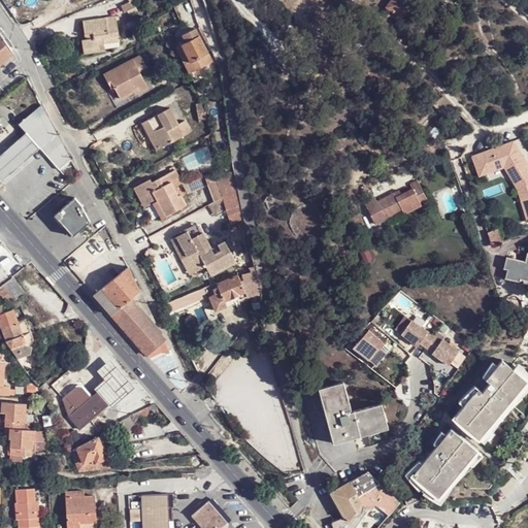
[(403,0),(389,0),(386,5),(400,15),(408,3),(403,0)]
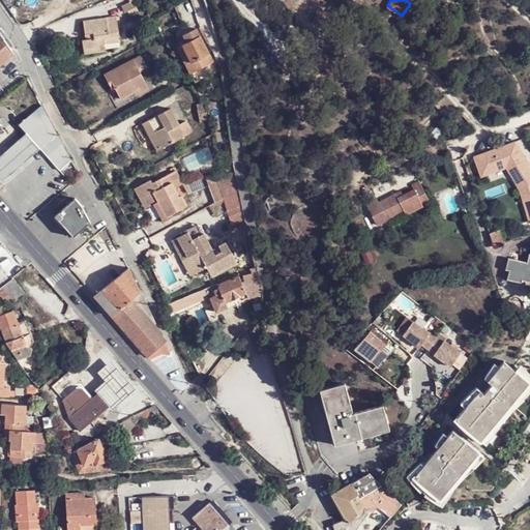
[(117,18),(107,19),(107,22),(92,24),(92,21),(82,22),(83,35),(91,34),(91,39),(84,40),(81,40),(82,51),(93,50),(93,54),(104,52),(102,45),(102,39),(118,38),(117,18)]
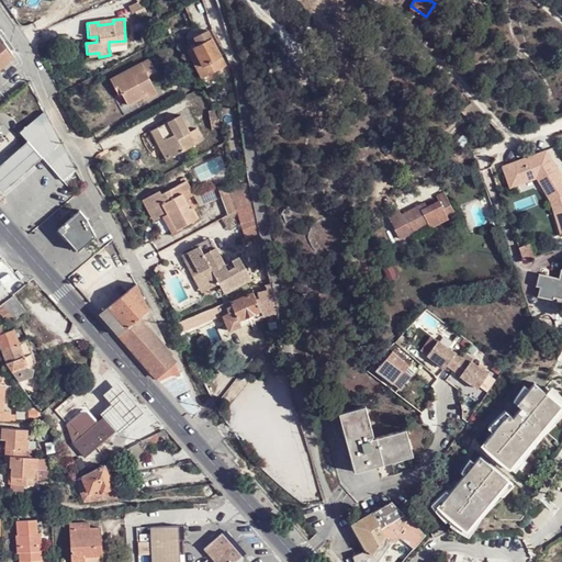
[(220,52),(218,51),(208,31),(194,38),(198,45),(194,47),(204,67),(222,58),(220,52)]
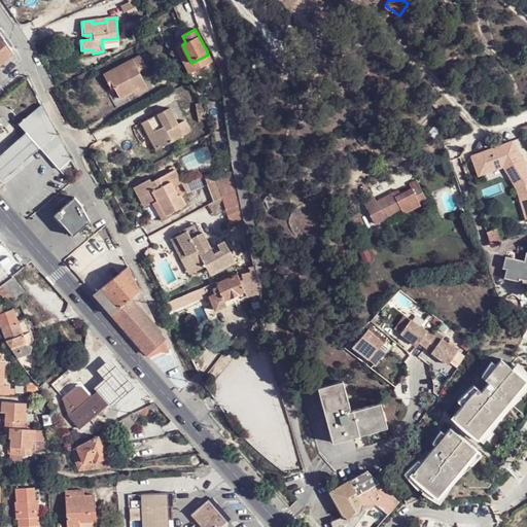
[(0,65),(13,54),(1,34),(0,35),(0,34),(0,65)]
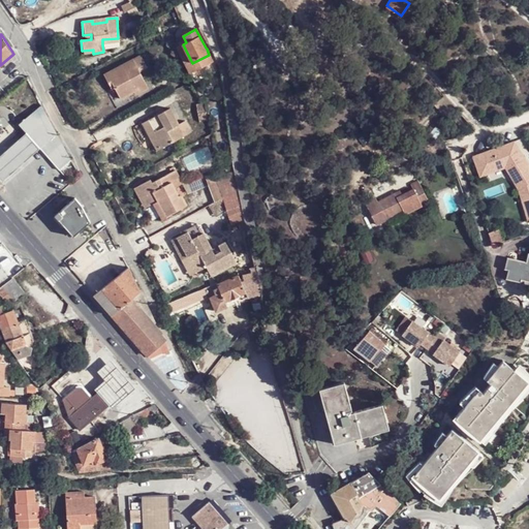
[(183,44),(178,47),(187,66),(192,63),(183,44)]
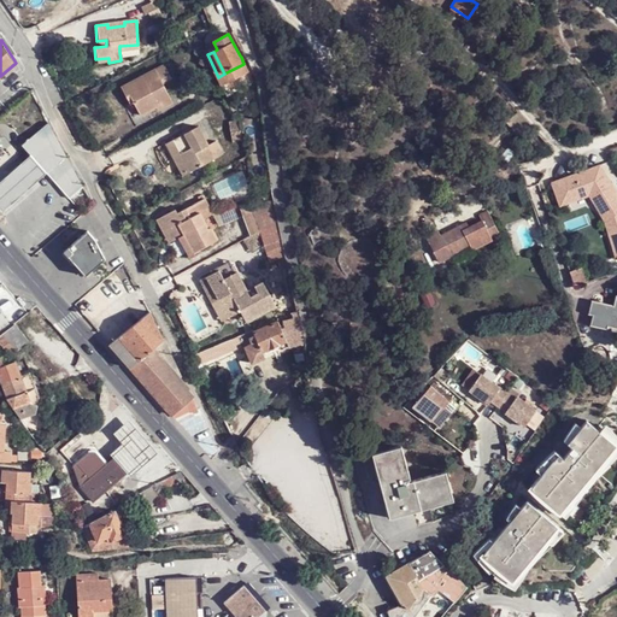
[(217,90),(223,87),(218,77),(207,54),(200,58),(217,90)]
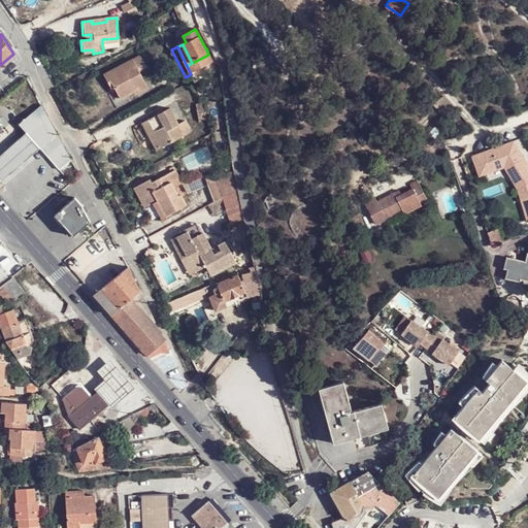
[(191,74),(213,62),(208,55),(192,63),(187,66),(191,74)]
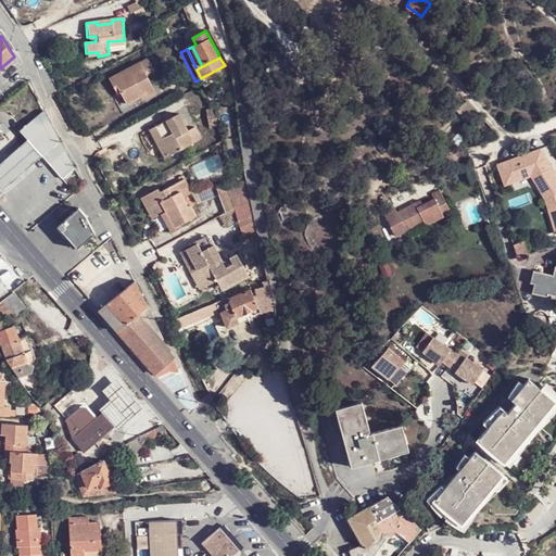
[(140,99),(141,102),(154,96),(146,79),(154,75),(147,62),(109,80),(116,97),(121,96),(126,106),(135,102),(140,99)]
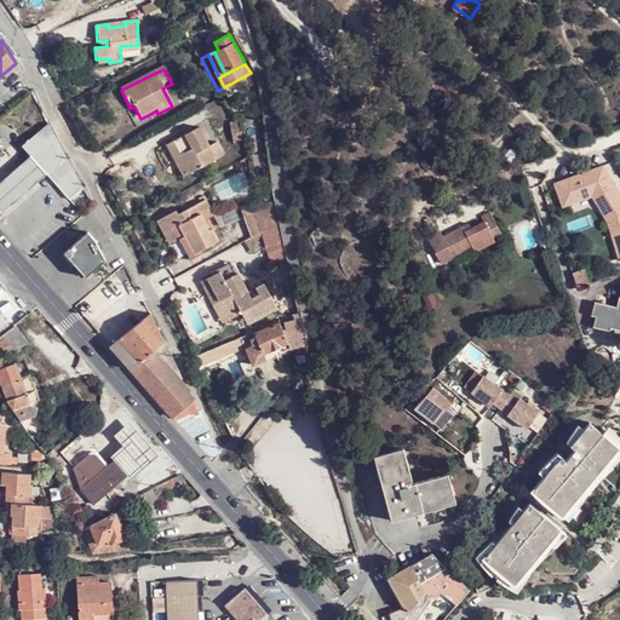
[(241,122),(229,125),(231,144),(244,142),(241,122)]
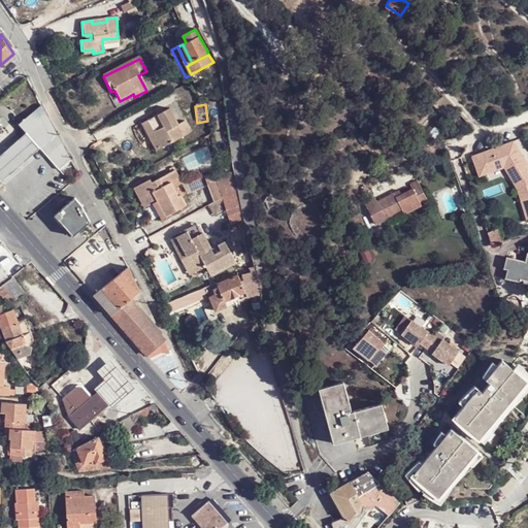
[(50,118),(42,105),(19,125),(60,169),(71,160),(62,142),(50,118)]
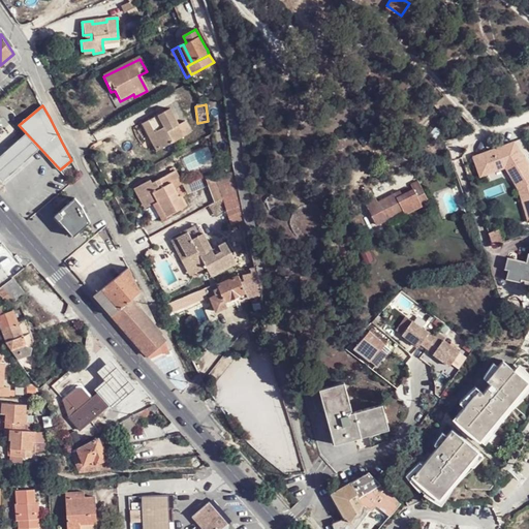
[(170,110),(148,121),(162,149),(191,134),(185,122),(179,125),(170,110)]
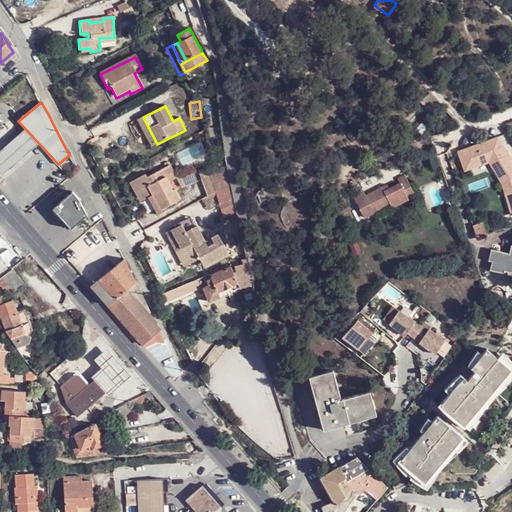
[(157,144),(143,117),(137,121),(152,148),(157,144)]
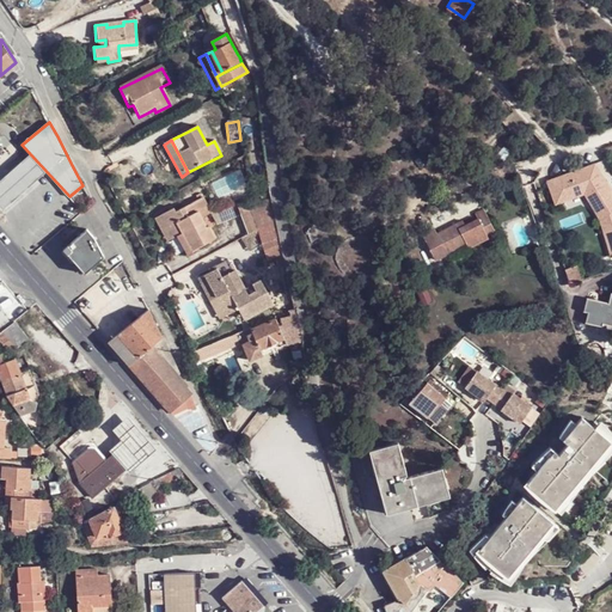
[(28,155),(0,179),(0,201),(5,207),(43,172),(28,155)]
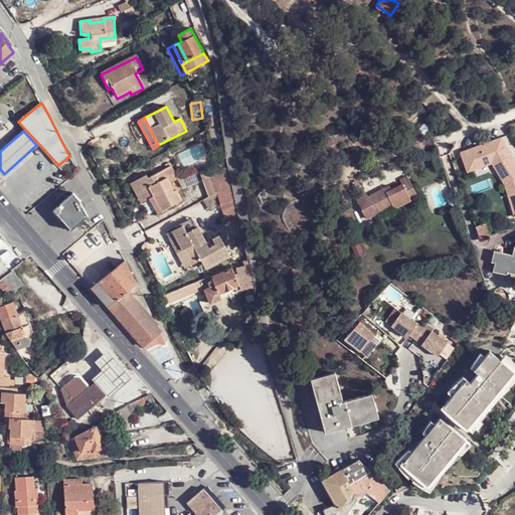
[(458,152),(465,174),(495,165),(510,217),(514,215),(514,164),(507,137),(458,152)]
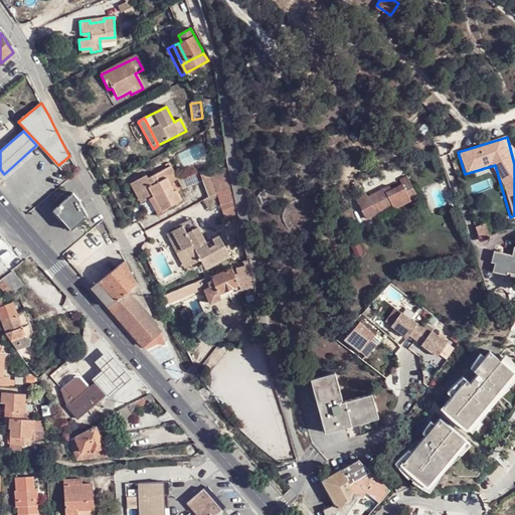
[(146,175),(135,182),(145,201),(150,199),(154,196),(162,212),(182,201),(176,190),(175,191),(171,183),(178,179),(172,166),(148,178),(146,175)]
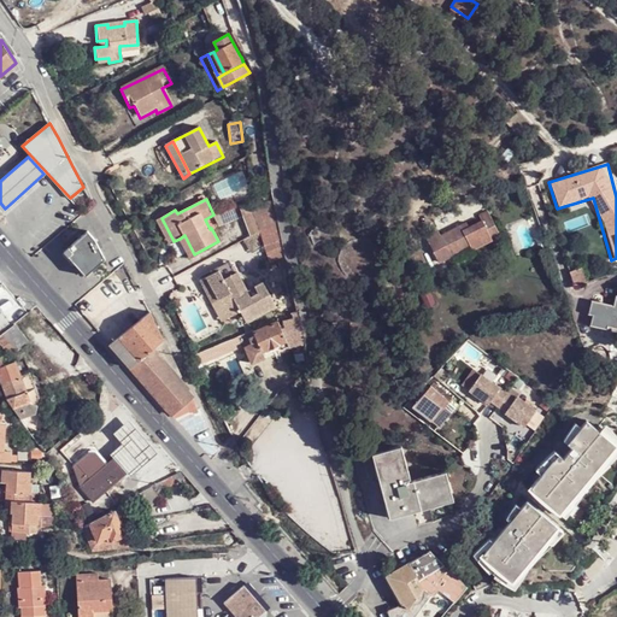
[(245,222),(252,236),(270,227),(263,201),(254,205),(245,210),(247,216),(245,222)]
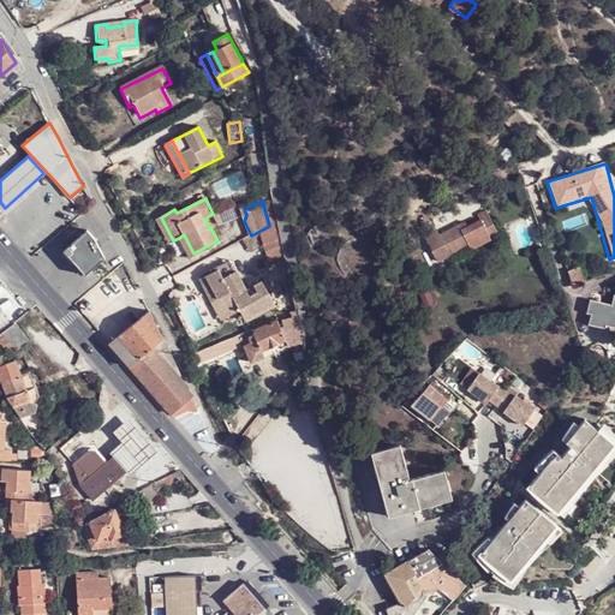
[(106,228),(90,207),(76,218),(69,224),(76,233),(84,244),(106,228)]
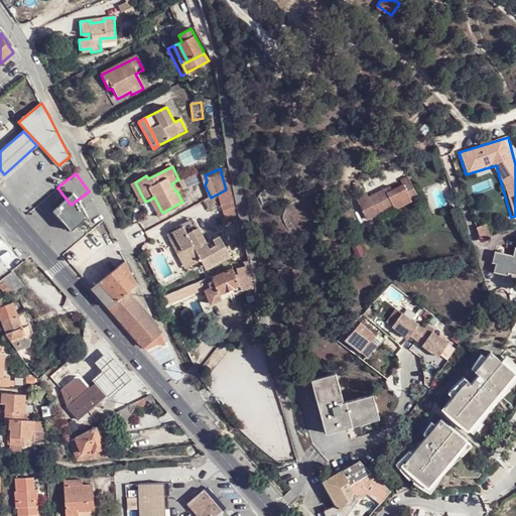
[(404,195),(412,191),(405,174),(398,177),(400,181),(404,195)]
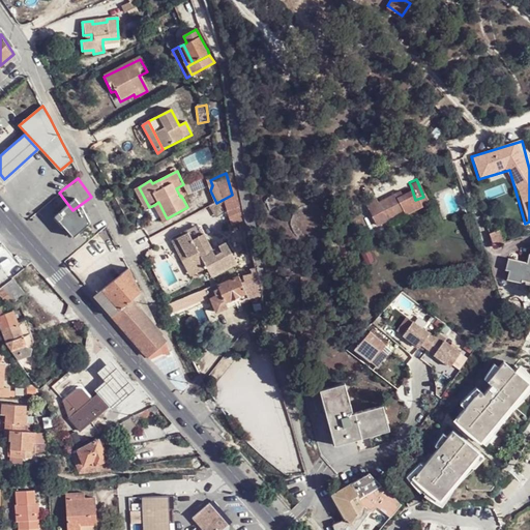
[(373,195),(379,213),(415,200),(411,186),(399,190),(392,193),(391,188),(384,190),(373,195)]
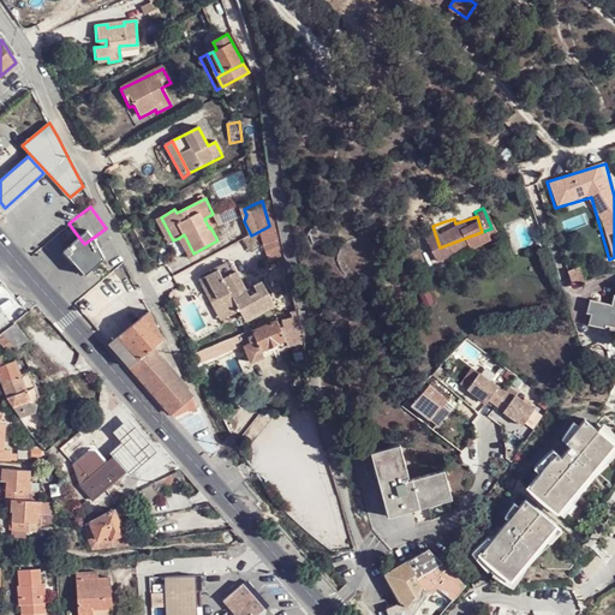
[(173,240),(161,218),(156,219),(168,243),(173,240)]
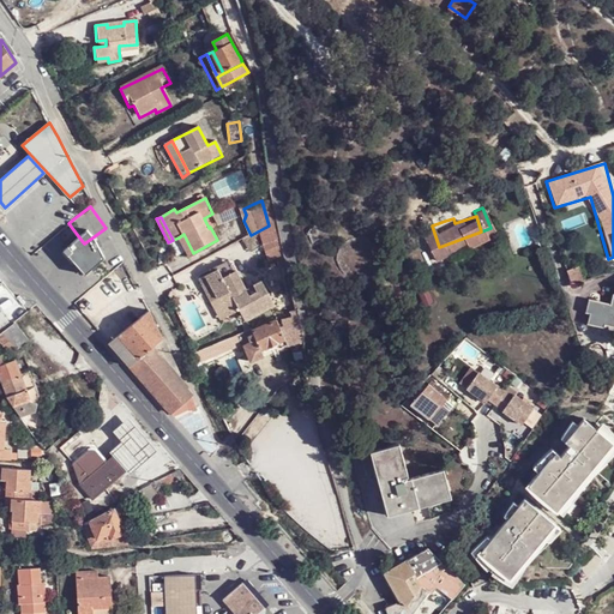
[(269,226),(251,235),(265,263),(277,259),(274,246),(269,226)]
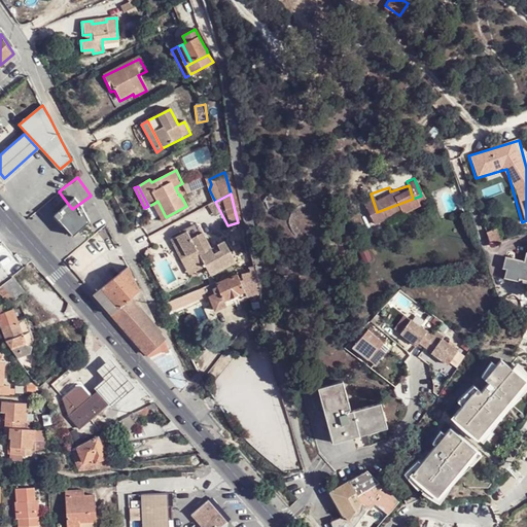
[(413,199),(377,212),(378,213),(394,207),(396,211),(415,205),(414,200),(413,199)]
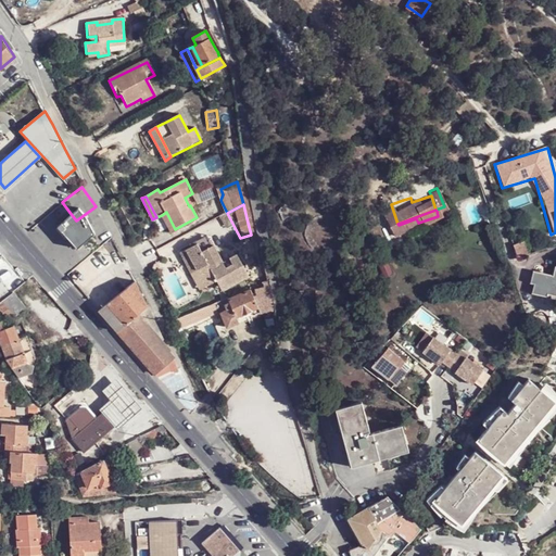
[(76,220),(68,211),(60,217),(68,228),(76,220)]
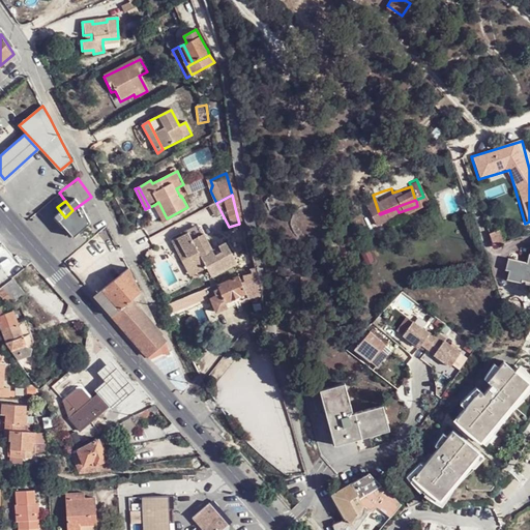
[(158,202),(154,205),(163,221),(167,218),(158,202)]
